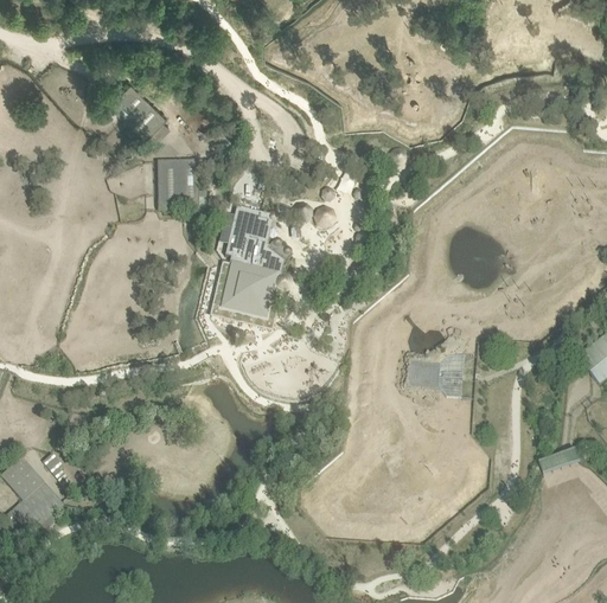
[(131,81),(109,102),(142,133),(146,136),(151,130),(159,138),(170,126),(163,119),(167,115),(131,81)]
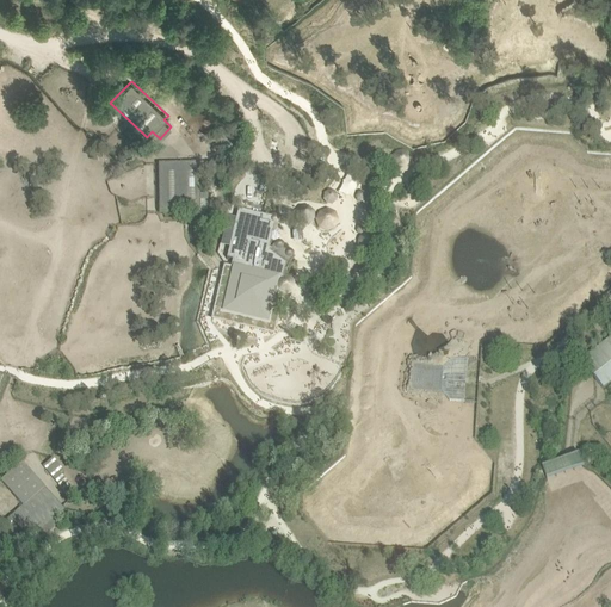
[(412,160),(412,155),(409,152),(406,149),(405,148),(400,148),(396,149),(395,150),(393,153),(392,154),(390,159),(393,165),(395,167),(397,168),(400,169),(403,169),(406,168),(409,166),(409,165),(412,160)]
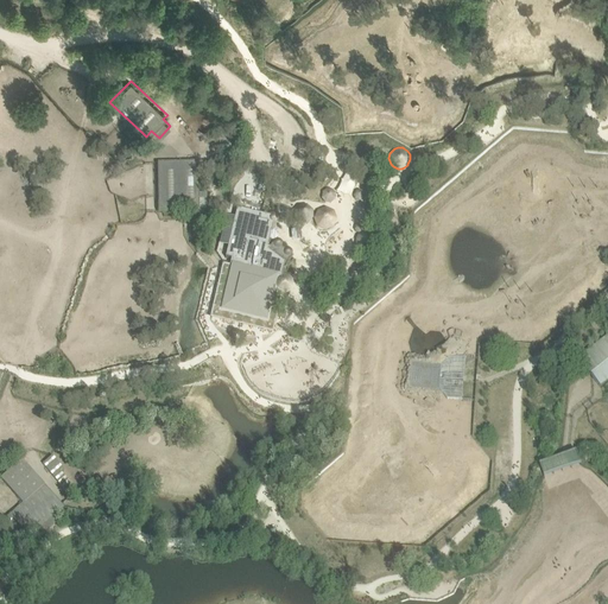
[(158,194),(158,197),(158,209),(188,209),(189,216),(191,216),(194,216),(197,216),(207,216),(207,191),(198,191),(198,171),(206,171),(206,161),(198,161),(198,159),(157,160),(158,194)]
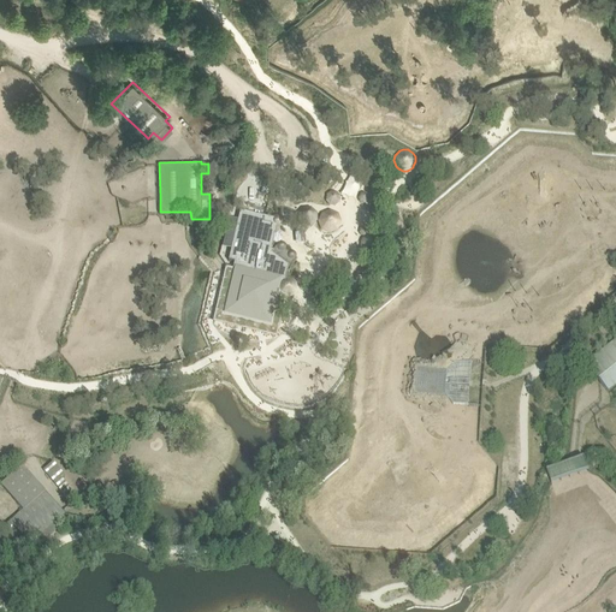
[(371,194),(374,196),(378,195),(380,191),(380,188),(379,185),(375,183),(372,184),(369,188),(369,191),(371,194)]
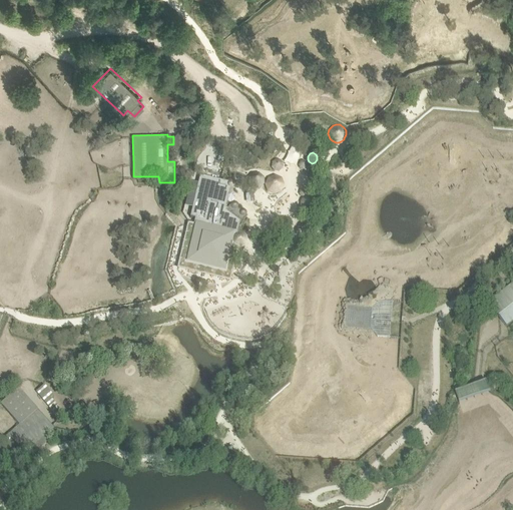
[(275,169),(278,169),(281,168),(283,165),(283,162),(282,159),(279,157),(277,157),(276,157),(273,158),(271,161),(271,164),(272,167),(275,169)]
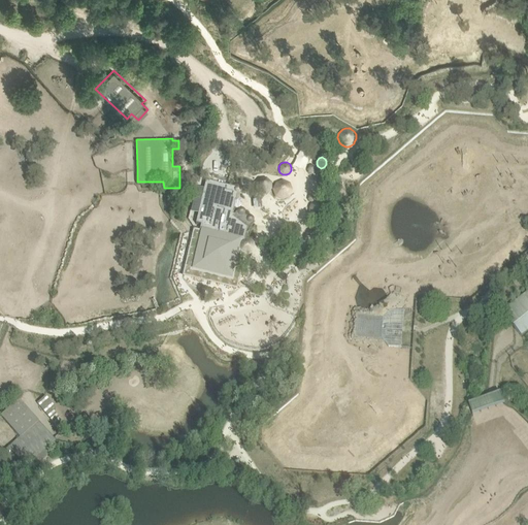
[(308,171),(310,172),(315,171),(317,169),(317,166),(315,163),(311,162),(308,163),(306,165),(306,169),(308,171)]
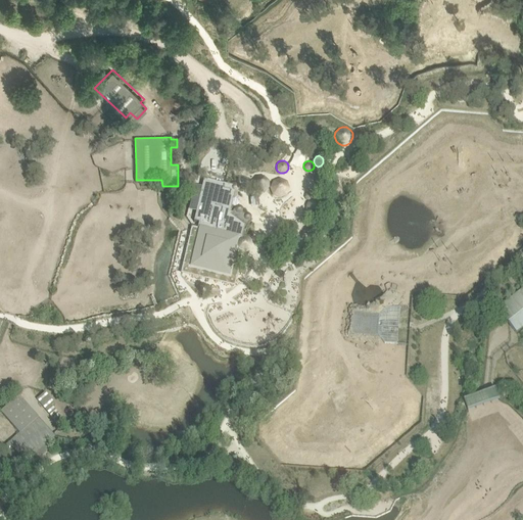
[(264,174),(256,174),(251,179),(252,186),(257,191),(265,190),(270,185),(269,177),(264,174)]
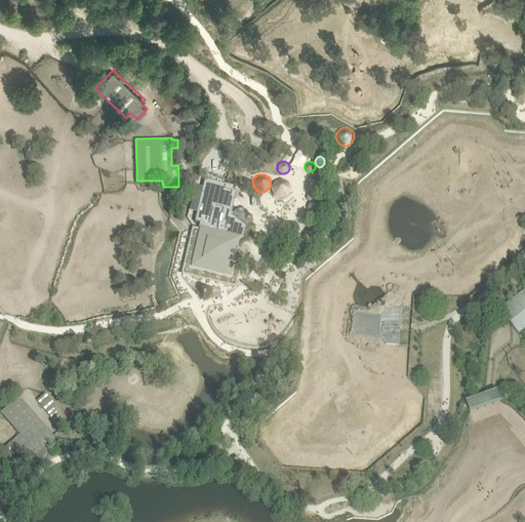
[(275,195),(283,197),(289,193),(291,185),(287,178),(280,176),(276,178),(272,183),(272,189),(275,195)]
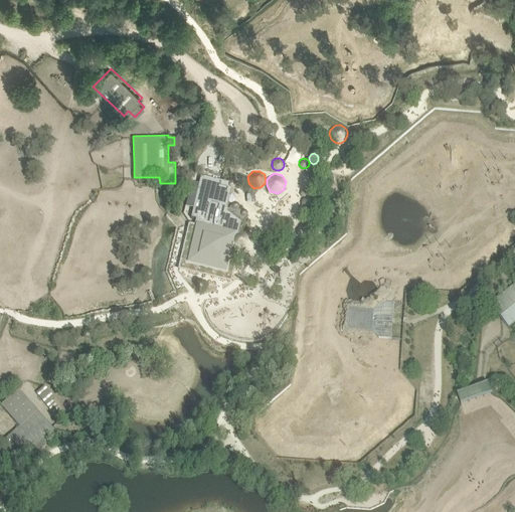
[(196,223),(187,262),(225,270),(233,235),(233,232),(238,233),(238,231),(240,222),(225,211),(226,209),(232,183),(224,181),(220,180),(200,176),(191,216),(195,217),(195,221),(194,223),(196,223)]
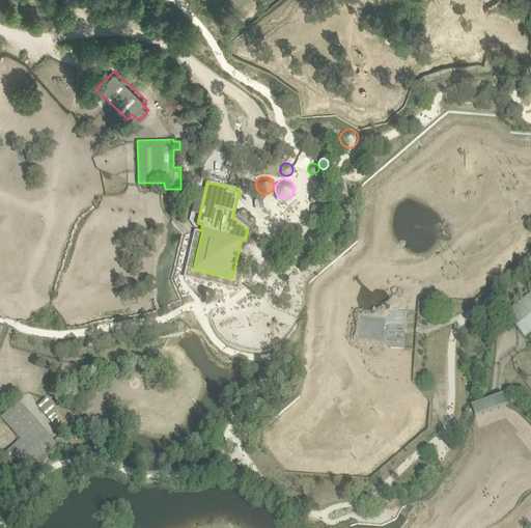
[(314,193),(311,193),(310,194),(309,196),(309,198),(310,200),(312,201),(314,201),(316,200),(317,198),(317,196),(315,194),(314,193)]
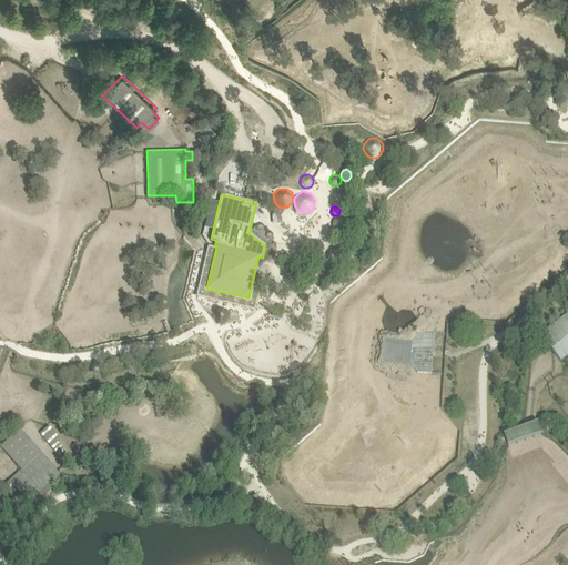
[(296,232),(323,230),(322,215),(294,218),(296,232)]
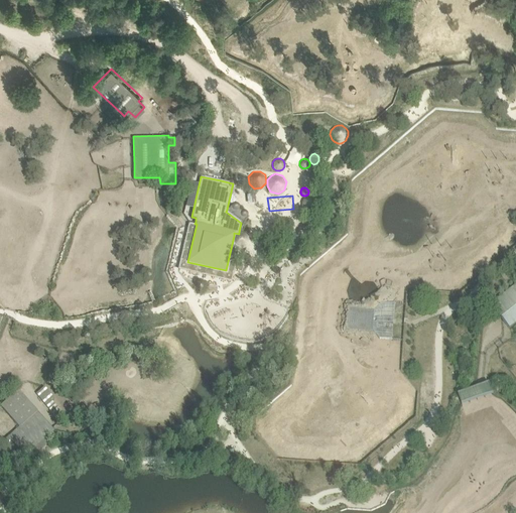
[(304,208),(308,210),(312,210),(315,208),(317,205),(317,201),(315,198),(312,196),(311,196),(308,196),(305,198),(303,201),(303,205),(304,208)]
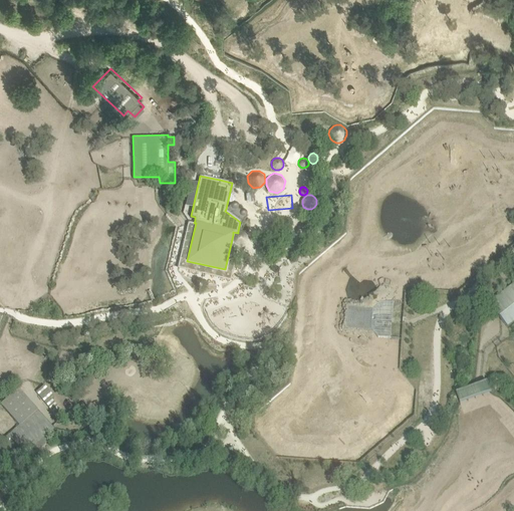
[(225,211),(240,222),(246,214),(243,215),(241,215),(239,213),(239,211),(240,208),(238,206),(238,207),(236,208),(233,208),(231,206),(231,203),(232,201),(231,200),(226,209),(225,211)]
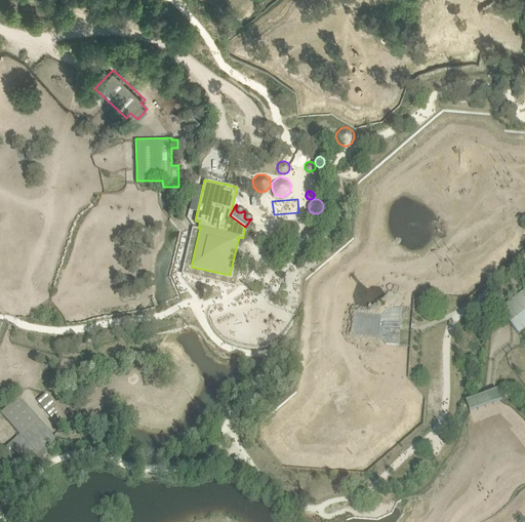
[(236,207),(236,210),(238,212),(241,212),(243,211),(243,210),(244,208),(244,206),(242,204),(239,204),(237,205),(236,207)]
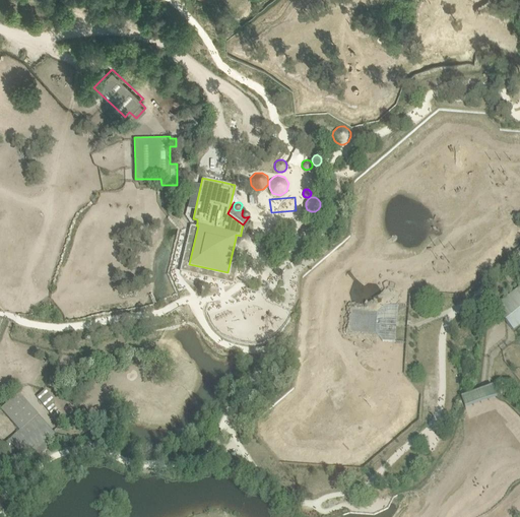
[(242,213),(242,215),(244,217),(246,217),(249,216),(249,215),(250,214),(249,211),(247,209),(245,209),(243,210),(242,213)]
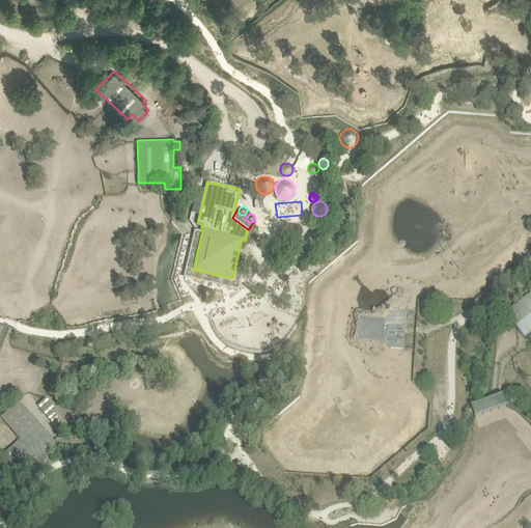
[(246,255),(247,251),(246,251),(243,249),(242,246),(241,244),(241,243),(232,278),(193,270),(202,230),(200,230),(201,228),(194,227),(194,228),(189,249),(183,274),(238,287),(246,255)]
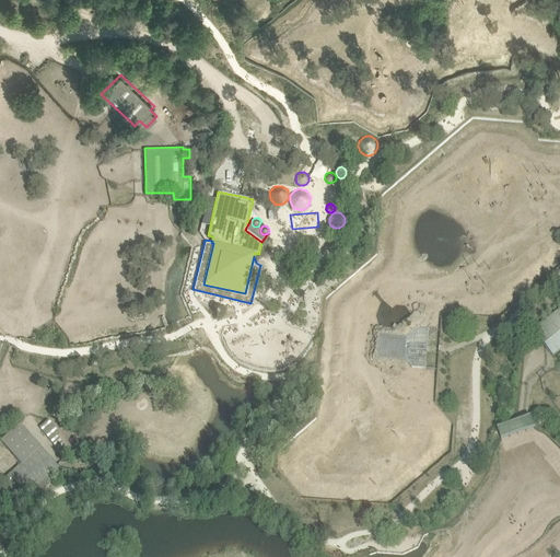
[(254,257),(255,259),(256,263),(259,265),(260,265),(263,265),(265,264),(265,263),(267,260),(267,257),(266,254),(263,252),(259,252),(259,254),(254,253),(254,256),(254,257)]
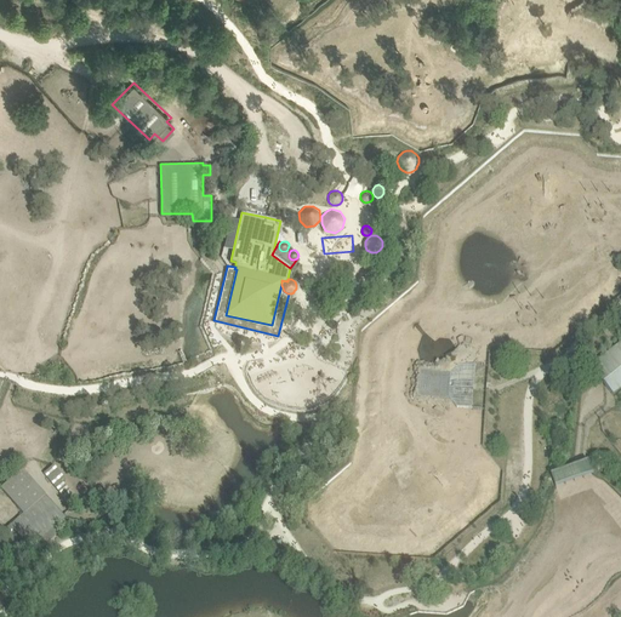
[(605,383),(614,393),(620,387),(620,337),(600,354),(598,355),(597,356),(590,363),(599,375),(605,383)]
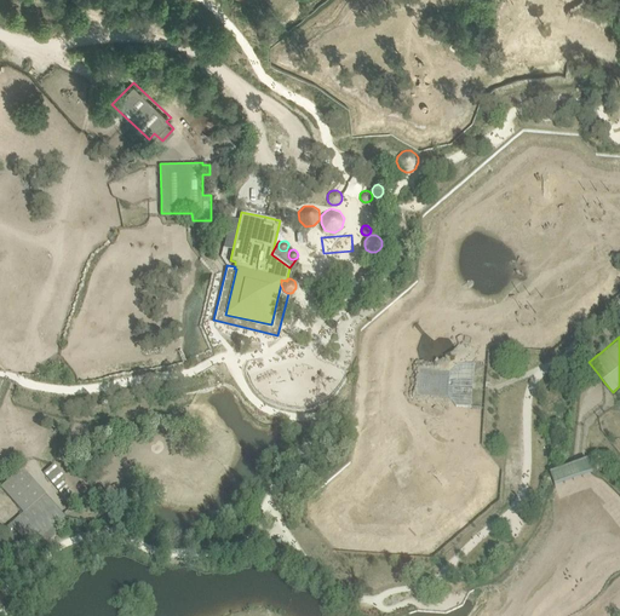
[(474,380),(475,361),(460,360),(449,367),(419,364),(417,391),(448,393),(457,403),(471,404),(474,385),(474,380)]
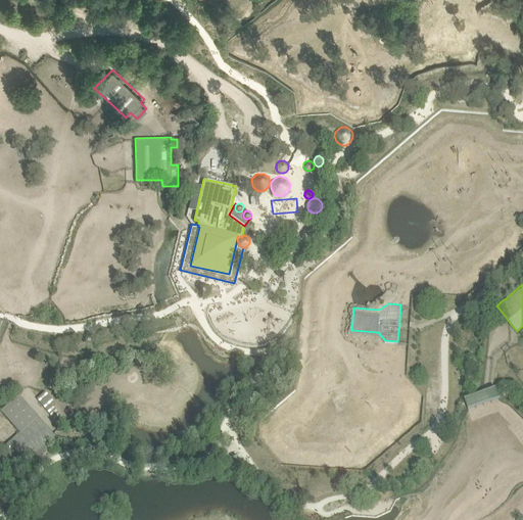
[(290,342),(281,339),(280,340),(277,349),(280,350),(287,352),(290,342)]
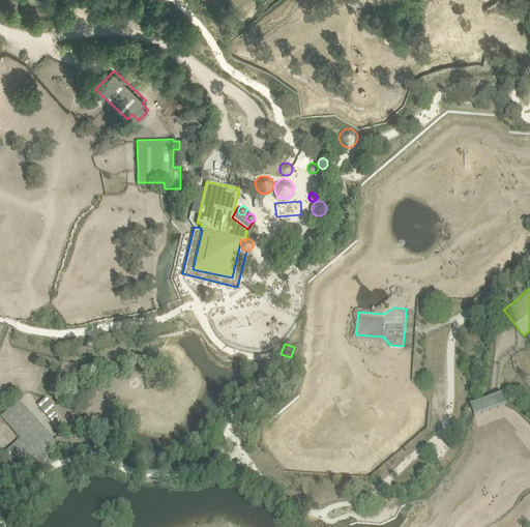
[(471,402),(475,412),(475,414),(507,403),(507,402),(503,390),(496,392),(488,396),(484,397),(471,402)]
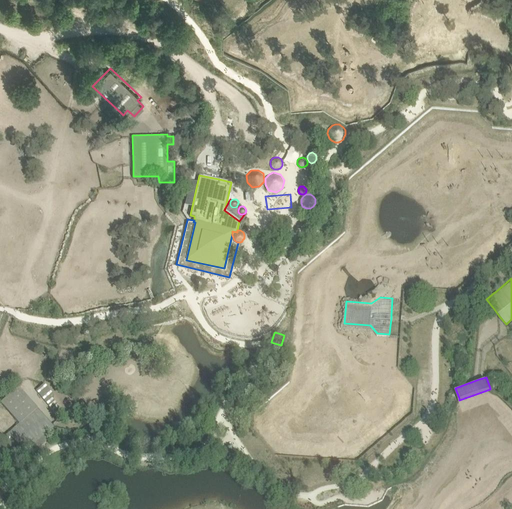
[(36,389),(57,414),(62,410),(51,396),(53,394),(43,382),(36,389)]
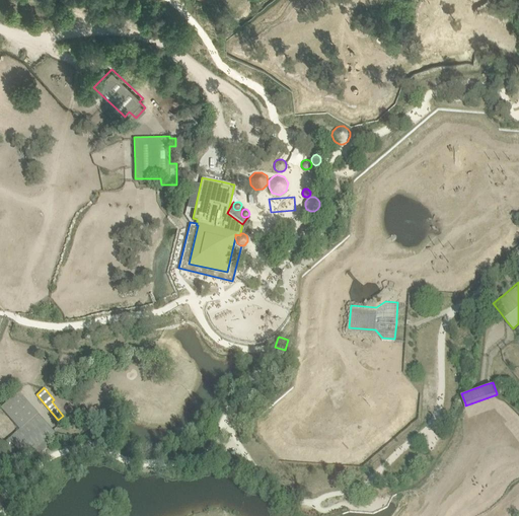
[(11,440),(25,456),(27,454),(35,458),(39,455),(41,454),(41,451),(47,446),(49,445),(50,438),(48,437),(55,431),(18,390),(1,407),(19,428),(6,440),(8,442),(11,440)]
